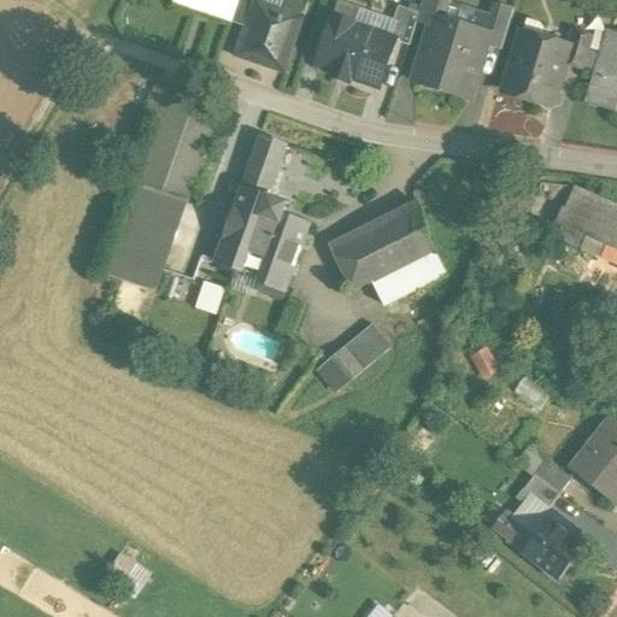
[(176,0),(176,3),(233,22),(239,0),(176,0)]
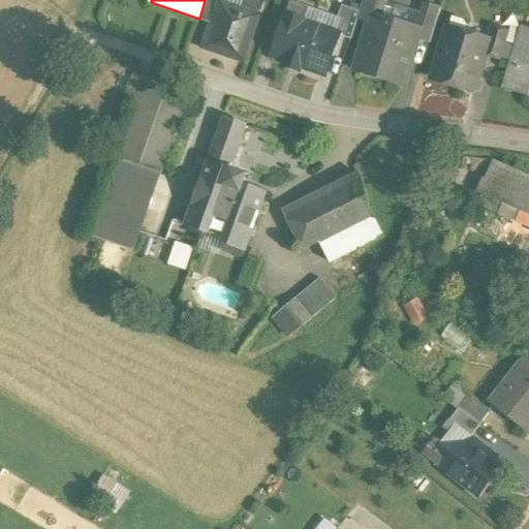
[(220,0),(205,0),(199,19),(212,23),(219,1),(220,1),(220,0)]
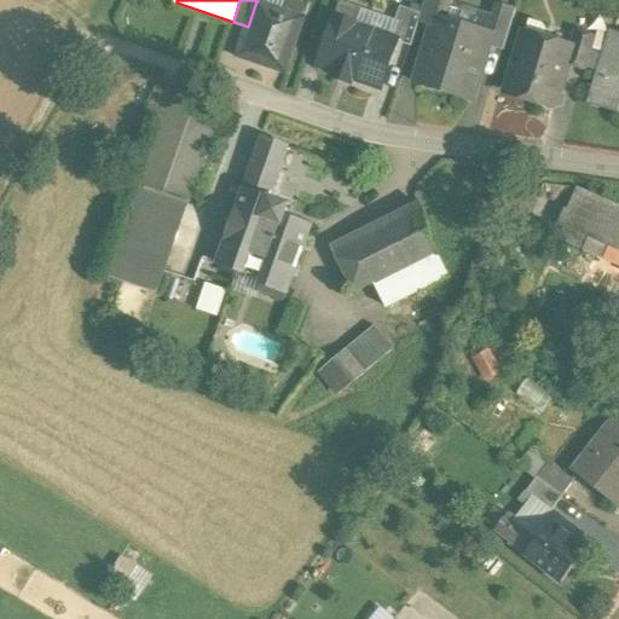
[(258,1),(256,1),(248,27),(238,57),(259,64),(262,56),(289,65),(310,3),(301,0),(289,0),(285,12),(258,1)]
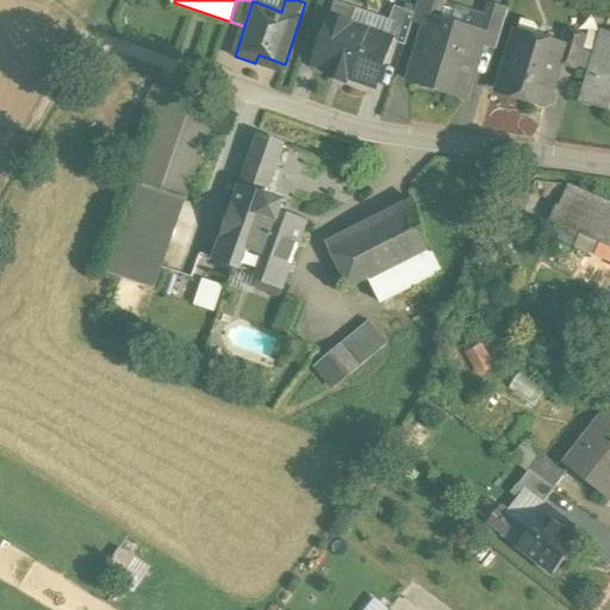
[(441,0),(418,0),(415,14),(412,23),(425,26),(428,18),(435,20),(441,0)]
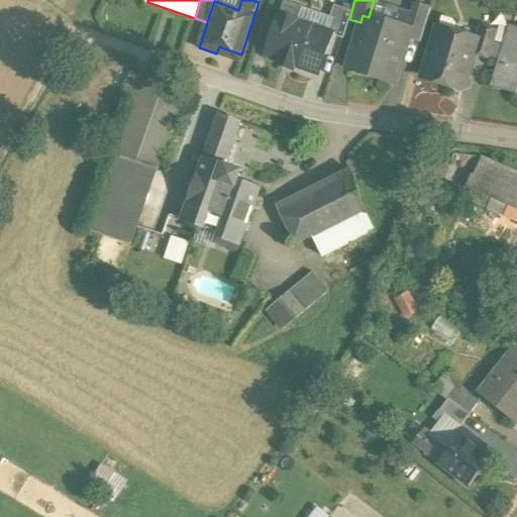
[(302,8),(284,2),(266,56),(281,61),(280,64),(292,69),(294,65),(318,74),(331,35),(331,34),(325,31),(297,22),(302,8)]
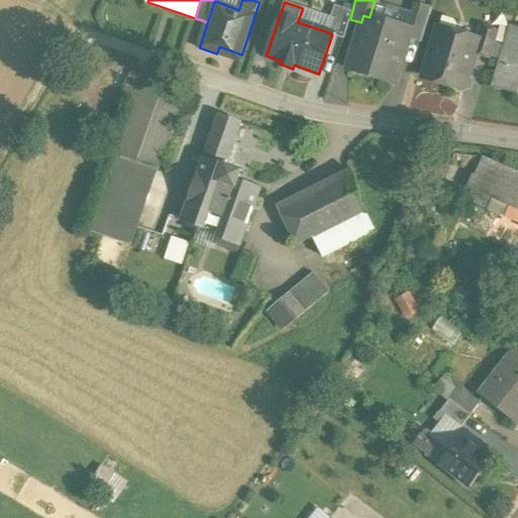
[(415,5),(407,29),(410,30),(408,37),(421,41),(431,9),(415,5)]
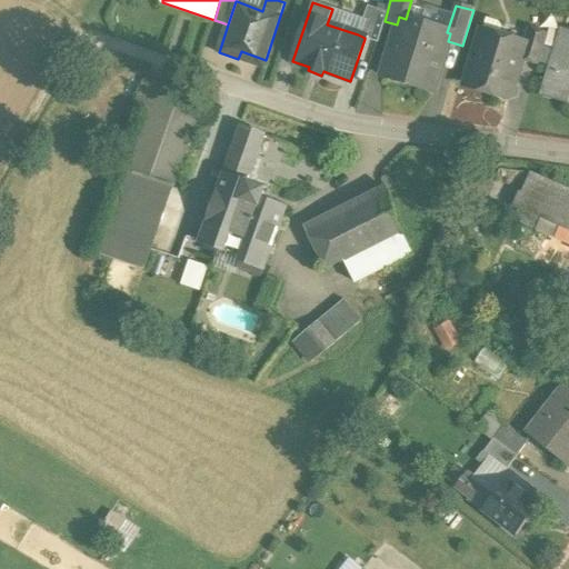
[(387,13),(368,7),(358,35),(365,38),(365,39),(378,43),(385,21),(387,13)]
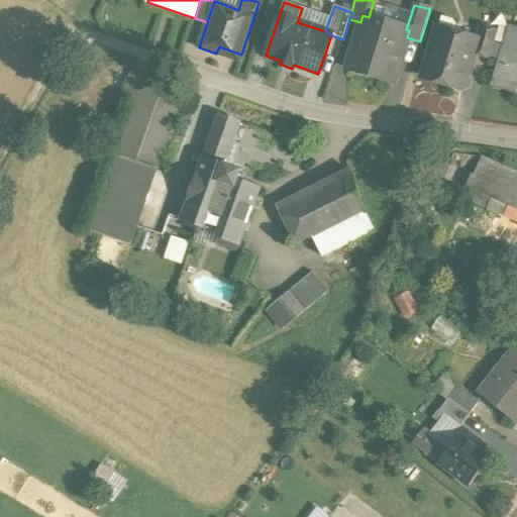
[(369,17),(363,15),(360,22),(346,70),(367,76),(368,72),(392,79),(391,83),(393,84),(407,37),(409,30),(406,29),(369,17)]
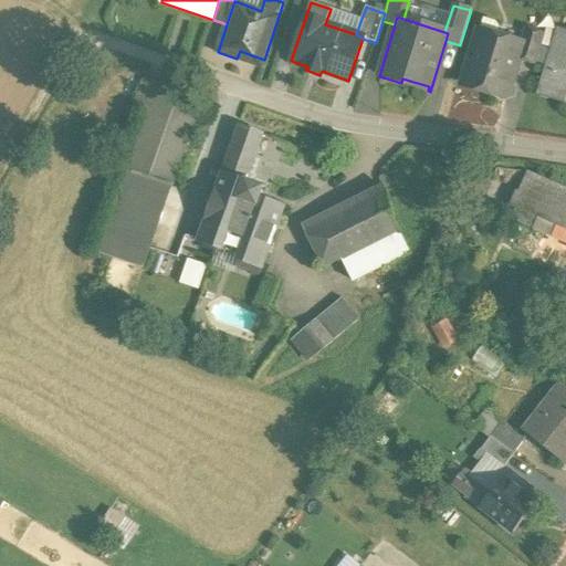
[(565,24),(561,23),(540,94),(565,102),(565,24)]
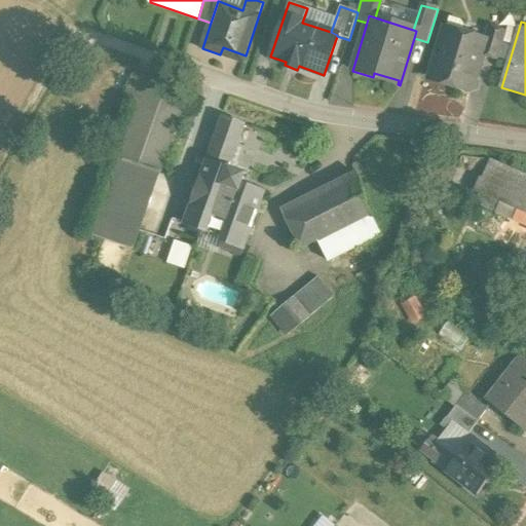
[(505,34),(488,28),(484,42),(486,42),(482,54),(484,54),(497,59),(505,34)]
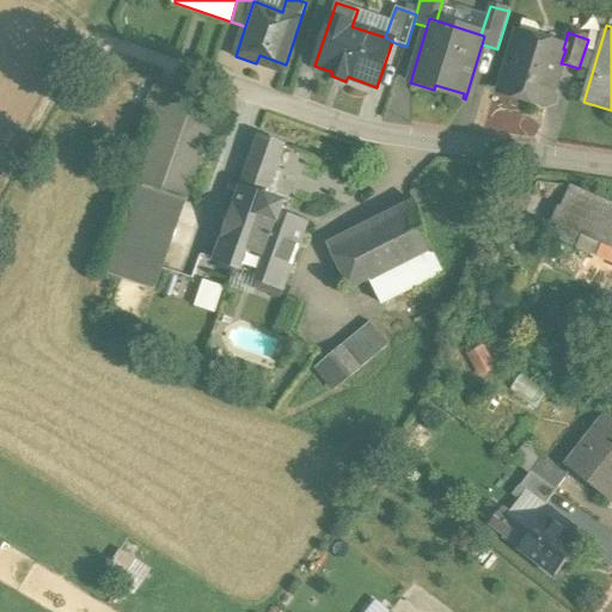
[(563,49),(519,35),(501,90),(538,102),(538,106),(545,109),(554,104),(556,97),(554,92),(563,63),(561,63),(565,49),(563,49)]
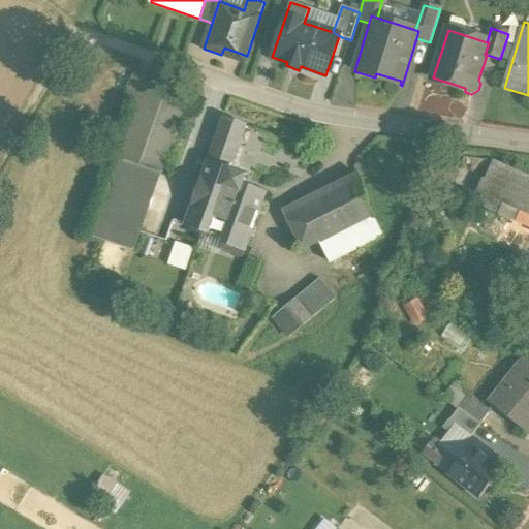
[(190,94),(135,74),(125,101),(136,105),(118,158),(161,174),(190,94)]
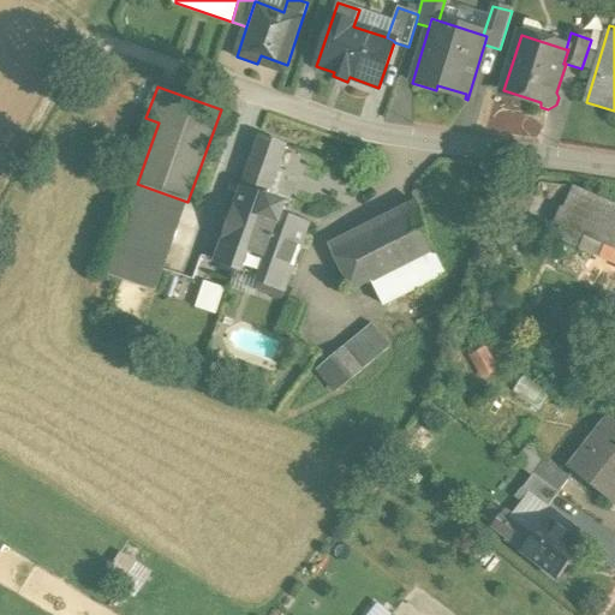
[(286,147),(262,138),(245,185),(269,193),(286,147)]
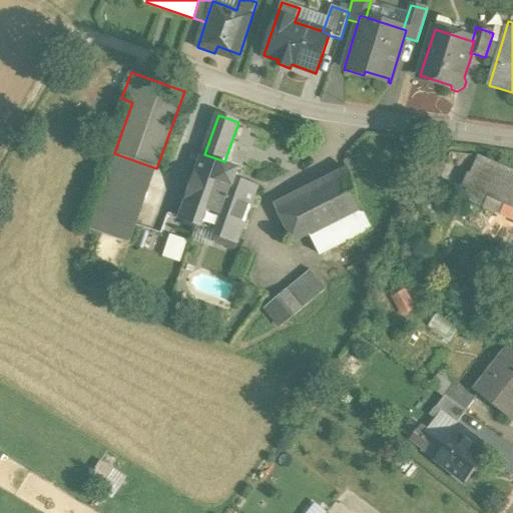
[(156,168),(114,153),(87,228),(141,248),(168,172),(156,168)]
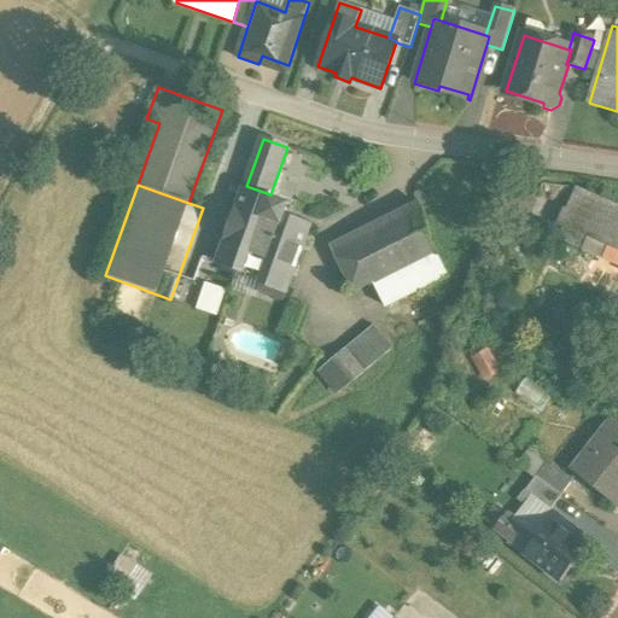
[(284,217),(264,211),(269,198),(270,194),(246,186),(219,263),(263,280),(258,291),(284,299),(309,227),(284,217)]
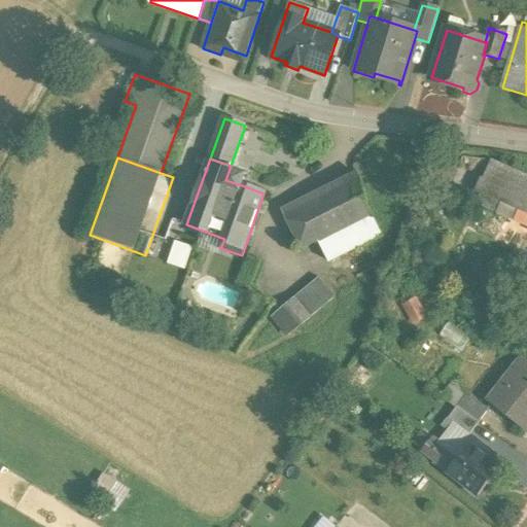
[(526,175),(490,161),(477,192),(526,213),(526,175)]
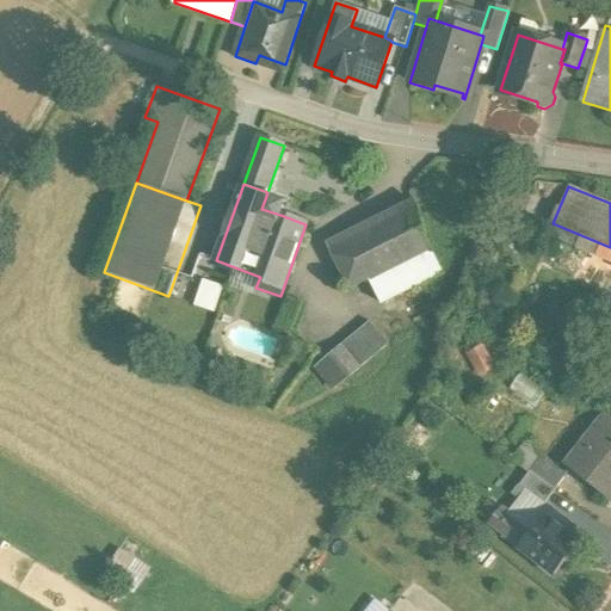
[(285,203),(266,196),(261,209),(281,215),(285,203)]
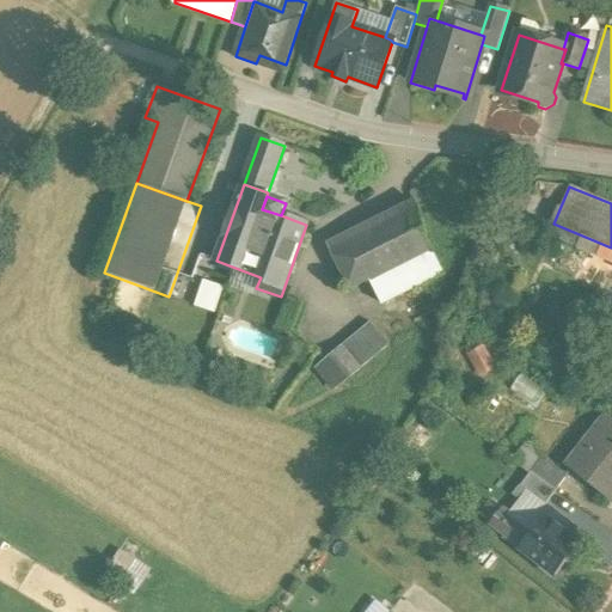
[(418,208),(331,251),(352,289),(369,281),(430,250),(427,240),(418,208)]
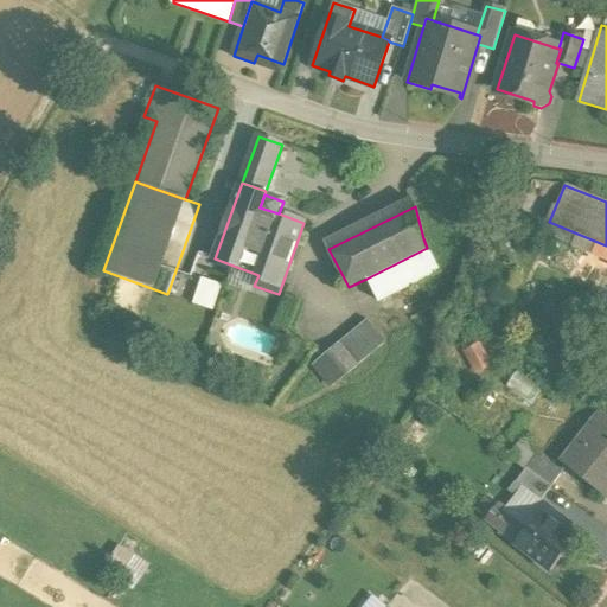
[(427,248),(366,279),(378,301),(439,272),(427,248)]
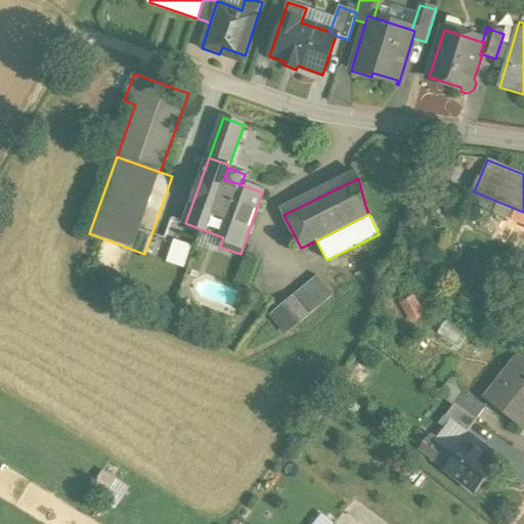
[(268,272),(263,269),(258,279),(263,281),(268,272)]
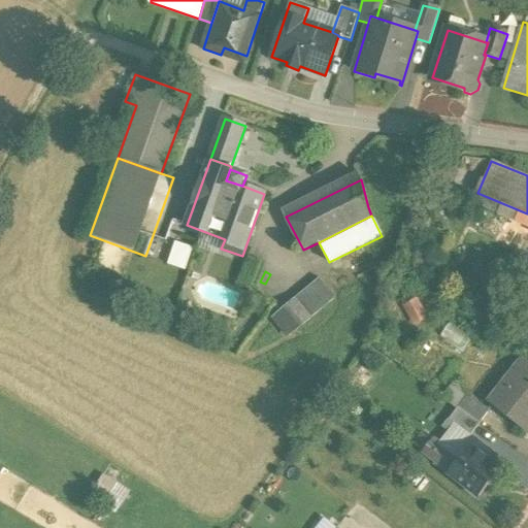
[(317,279),(295,298),(311,318),(333,300),(317,279)]
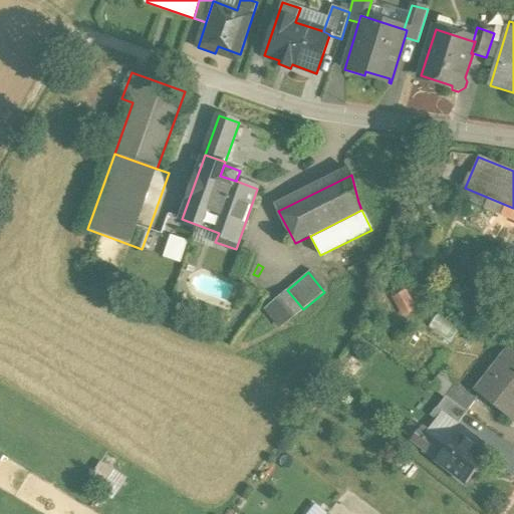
[(303,309),(287,290),(265,308),(281,327),(303,309)]
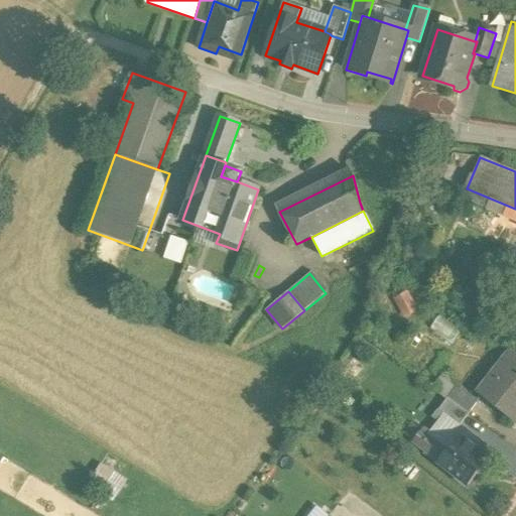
[(429,324),(419,304),(405,311),(415,331),(429,324)]
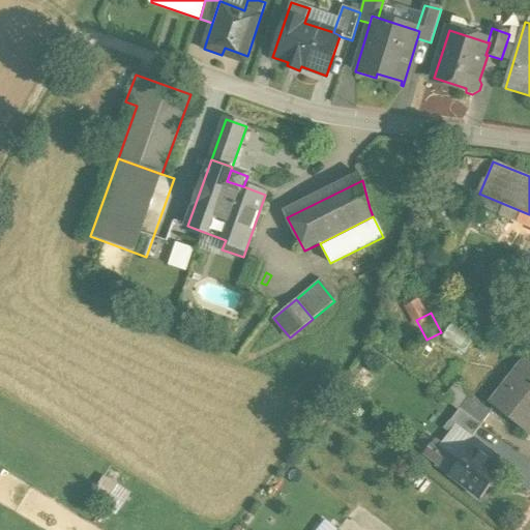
[(509,379),(490,404),(529,436),(529,434),(529,360),(527,358),(525,360),(529,363),(514,383),(509,379)]
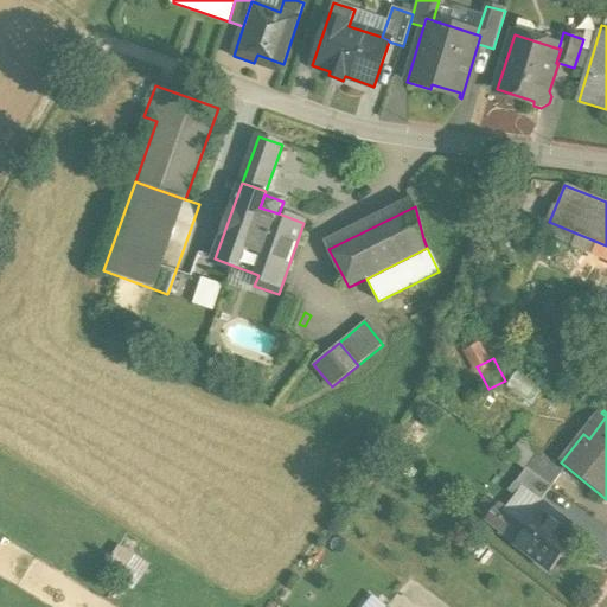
[(562,472),(537,454),(526,470),(551,487),(562,472)]
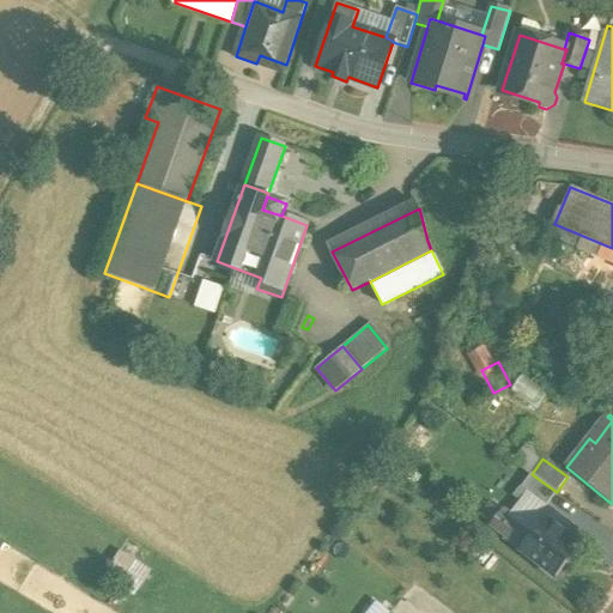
[(557,492),(532,474),(521,487),(546,505),(557,492)]
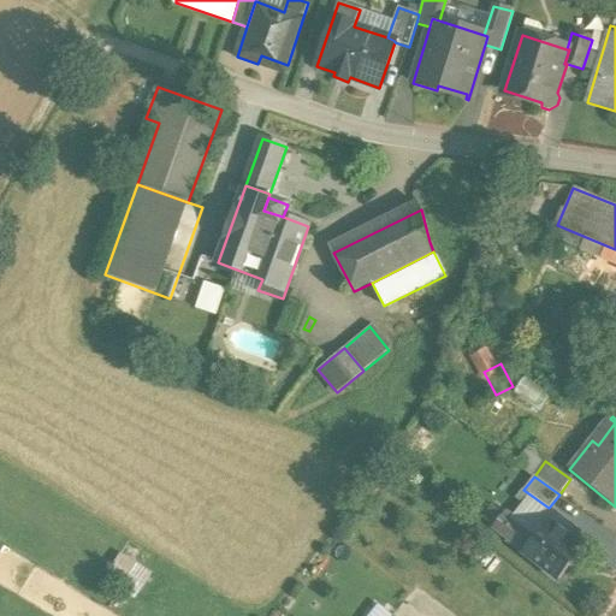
[(525,551),(523,551),(560,579),(584,546),(569,535),(575,528),(554,511),(535,537),(525,551)]
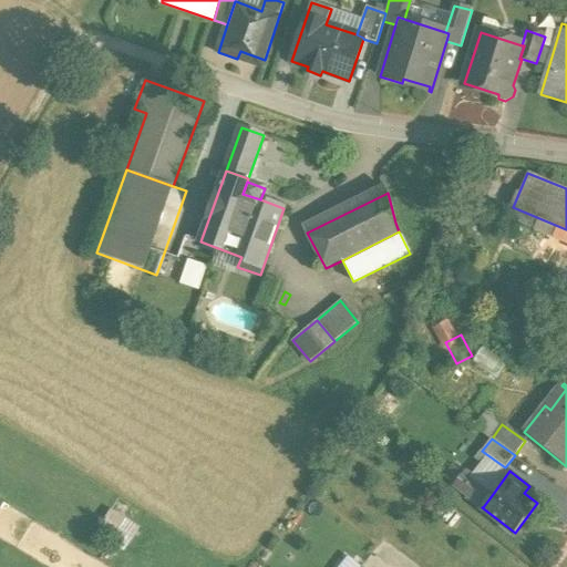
[(493,494),(464,472),(454,485),(483,507),(493,494)]
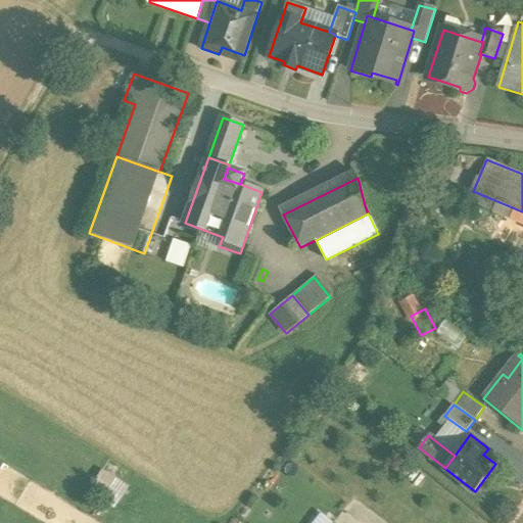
[(103,472),(97,488),(116,495),(123,479),(103,472)]
